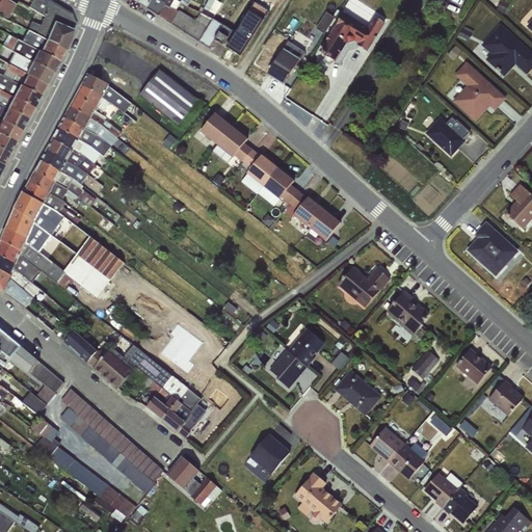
[(0,9),(9,17),(19,4),(12,0),(1,0),(0,2),(0,9)]
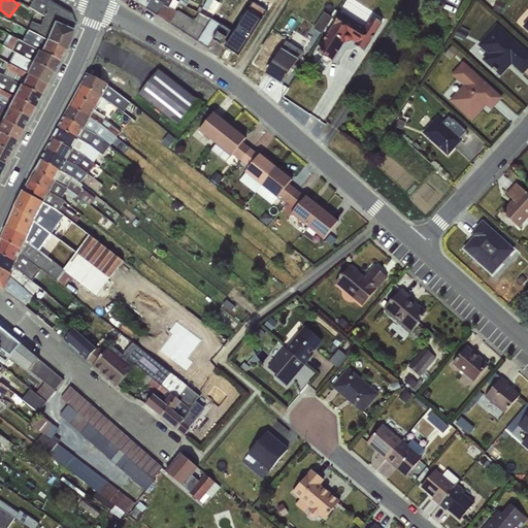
[(119,0),(141,14),(145,9),(149,0),(119,0)]
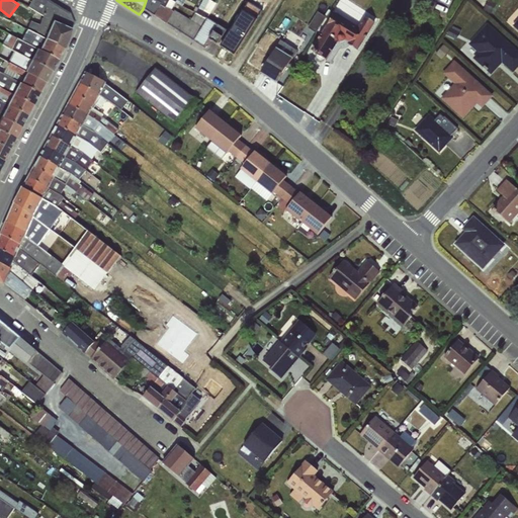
[(146,0),(143,9),(203,49),(209,40),(217,46),(227,30),(207,18),(209,14),(198,8),(194,13),(190,19),(175,10),(172,9),(175,2),(170,0),(146,0)]
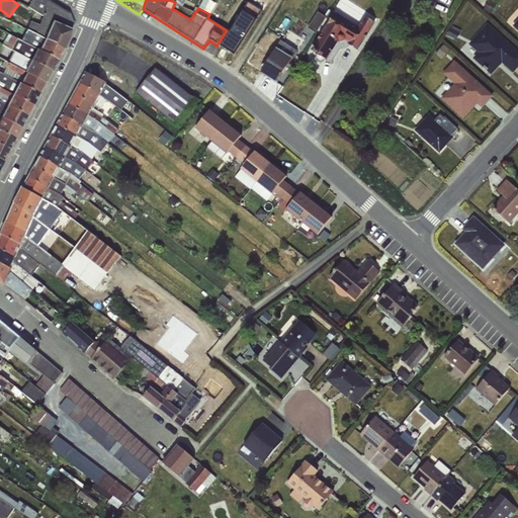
[(214,0),(203,0),(201,7),(213,12),(219,2),(214,0)]
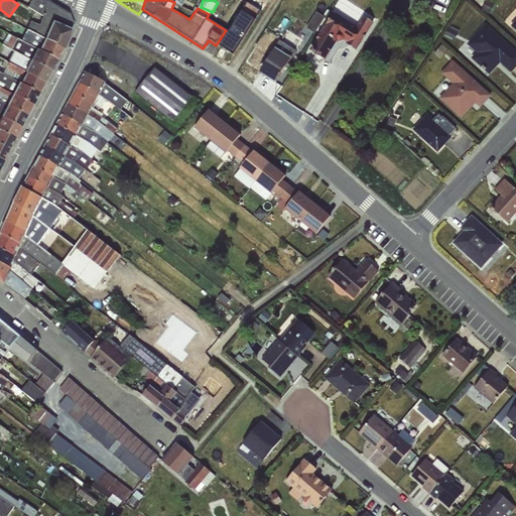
[(249,2),(223,44),(238,53),(264,10),(249,2)]
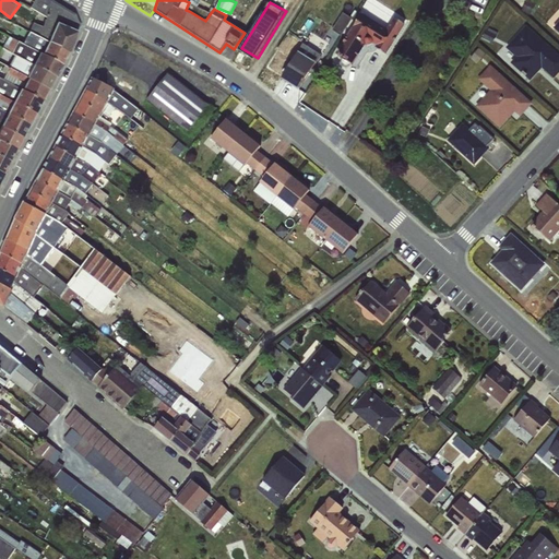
[(363,12),(340,55),(359,64),(371,44),(390,54),(407,23),(395,16),(390,26),(363,12)]
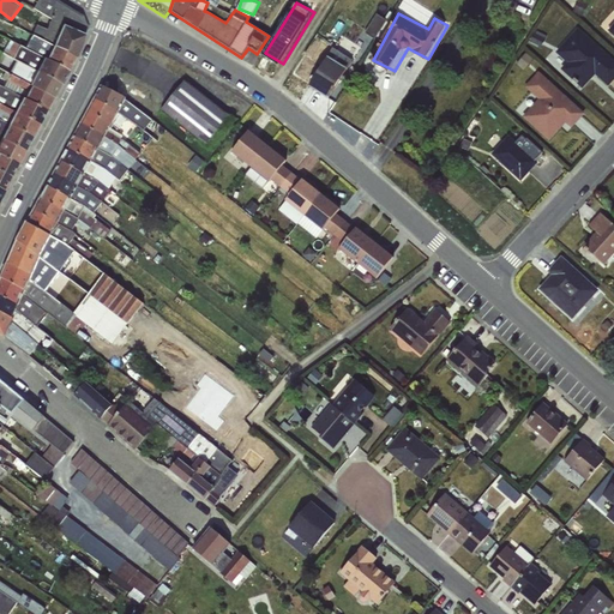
[(613,61),(577,28),(555,52),(566,62),(560,70),(582,89),(595,74),(608,86),(613,79),(613,61)]
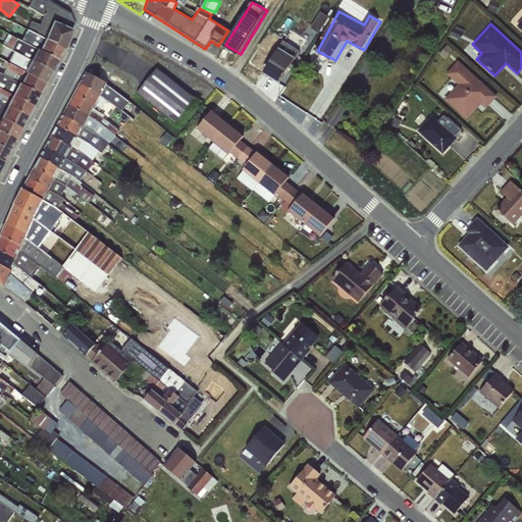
[(282,84),(303,50),(285,39),(265,72),(282,84)]
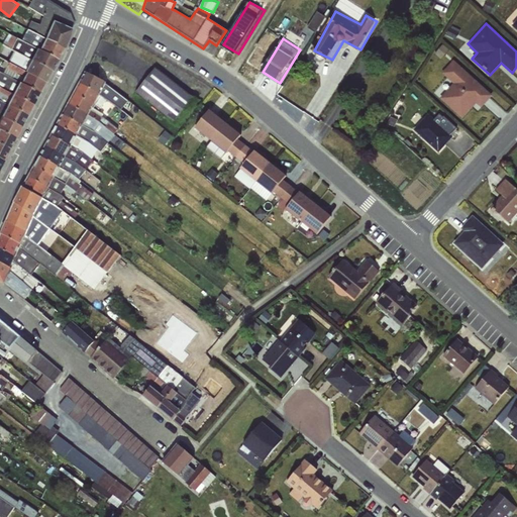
[(17,49),(11,60),(24,67),(29,57),(17,49)]
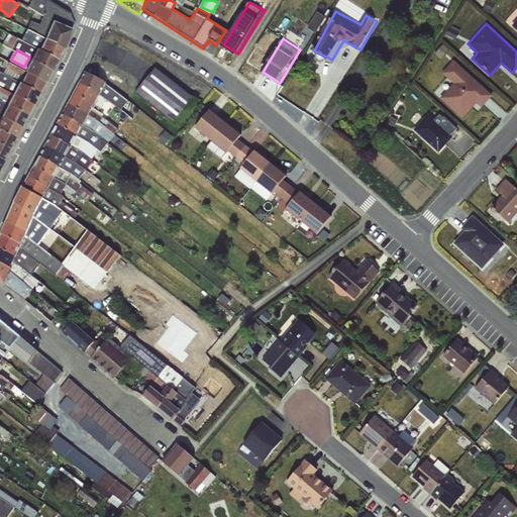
[(492,96),(453,61),(442,74),(452,83),(439,98),(461,118),(475,103),(481,108),(492,96)]
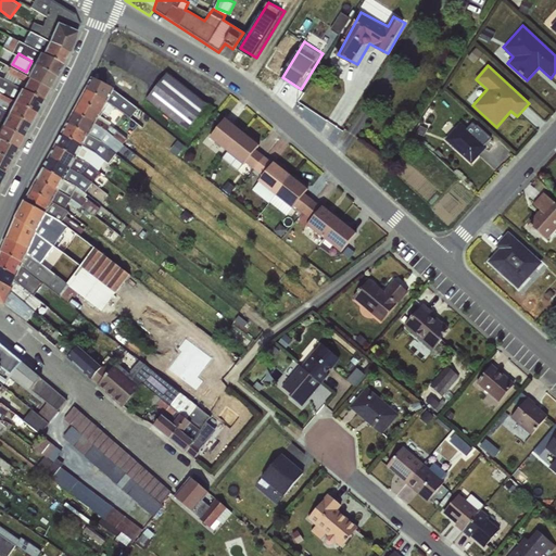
[(148,98),(191,133),(213,104),(169,71),(148,98)]
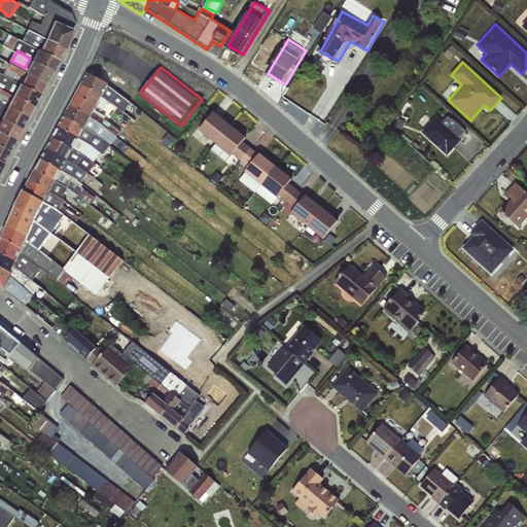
[(82,86),(101,98),(107,101),(114,91),(107,86),(107,83),(89,74),(82,86)]
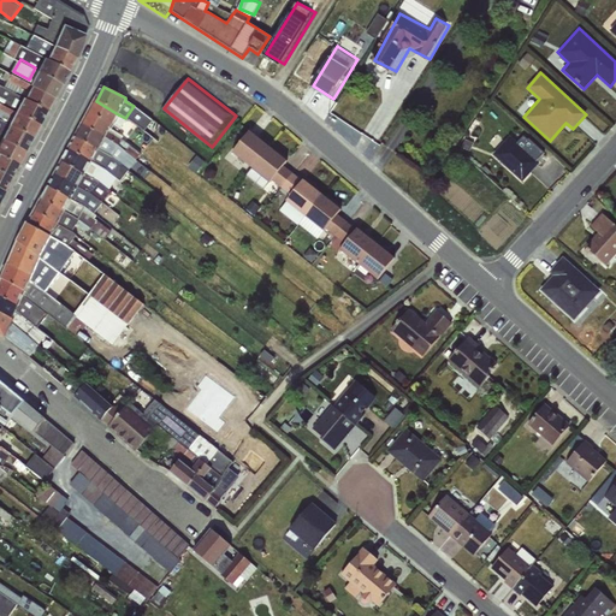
[(118,114),(96,101),(89,113),(112,126),(124,135),(126,126),(116,119),(118,114)]
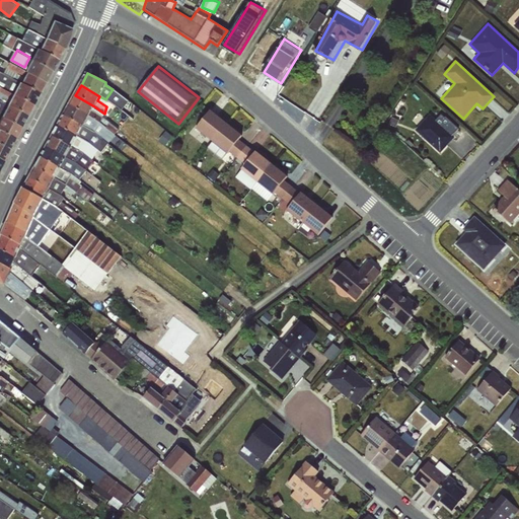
[(94,106),(75,95),(70,104),(95,120),(115,135),(118,130),(110,123),(91,110),(94,106)]
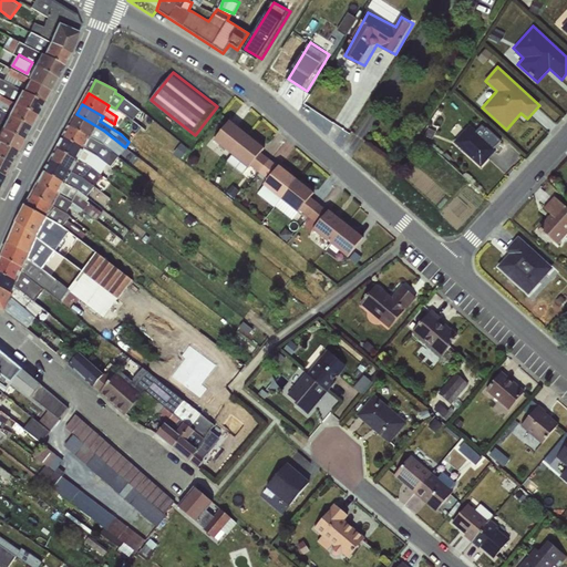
[(104,131),(76,114),(70,126),(103,146),(107,150),(111,148),(122,157),(127,150),(125,147),(104,131)]
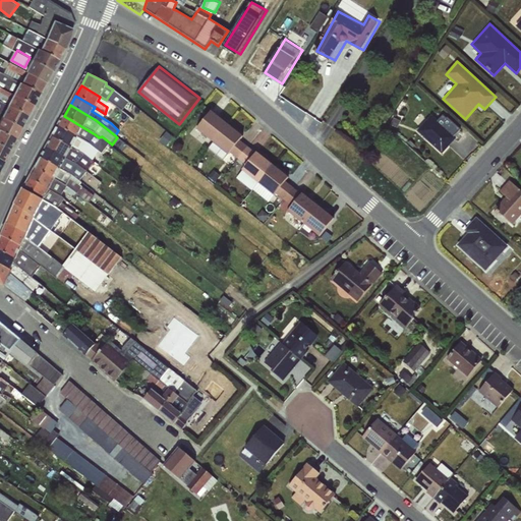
[(211,142),(227,124),(211,111),(195,130),(211,142)]
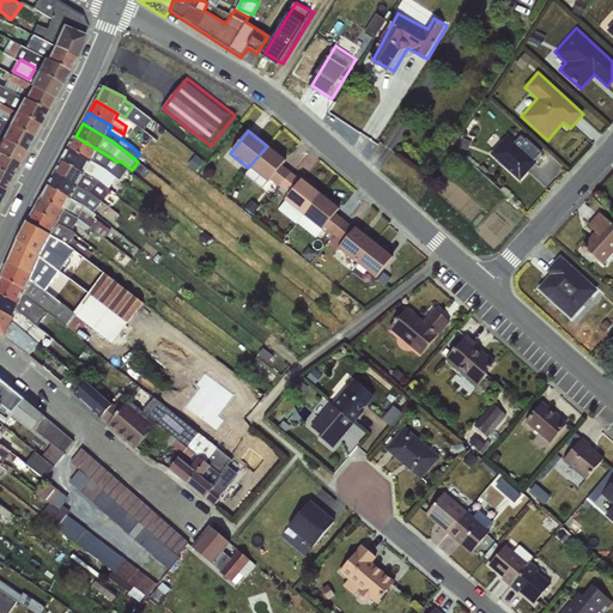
[(529,144),(515,131),(508,137),(507,135),(490,155),(520,181),(536,162),(523,151),(529,144)]
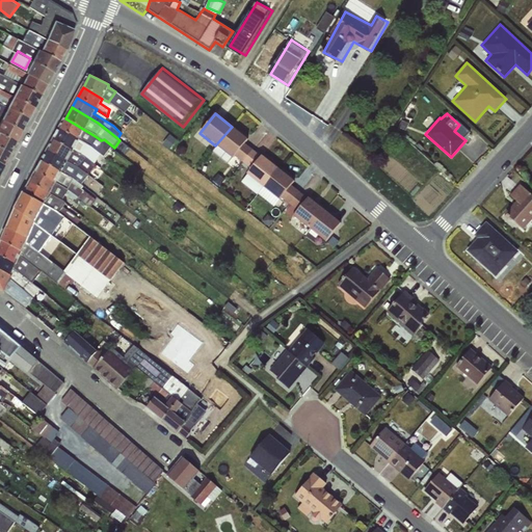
[(97,137),(65,118),(60,129),(100,154),(103,149),(95,140),(97,137)]
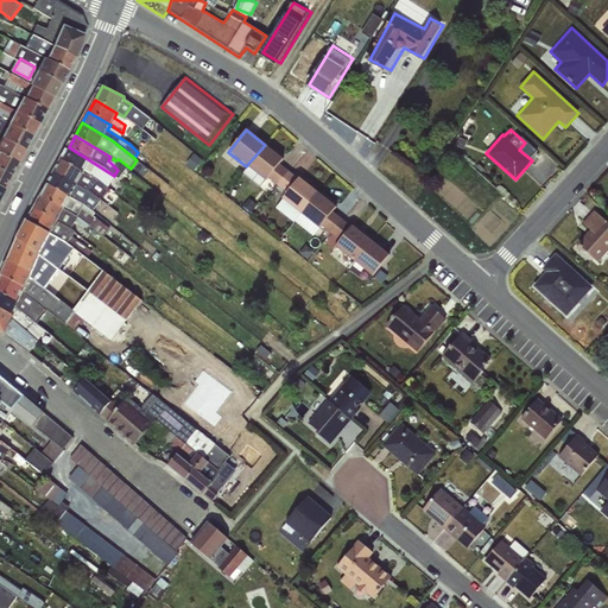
[(265,145),(246,166),(248,168),(245,173),(261,187),(267,179),(277,187),(289,171),(279,164),(284,159),(265,145)]
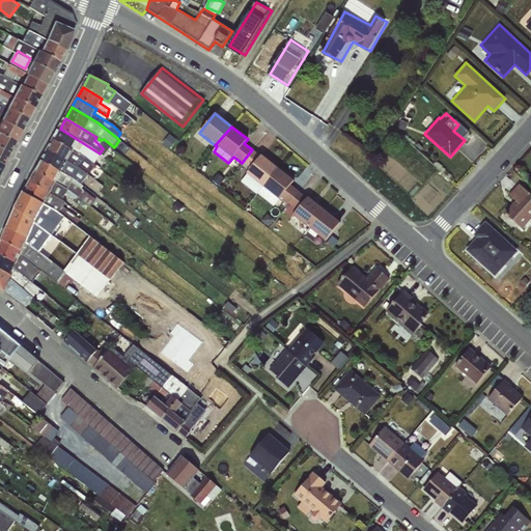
[(100,154),(60,129),(54,139),(98,167),(100,168),(104,163),(98,158),(100,154)]
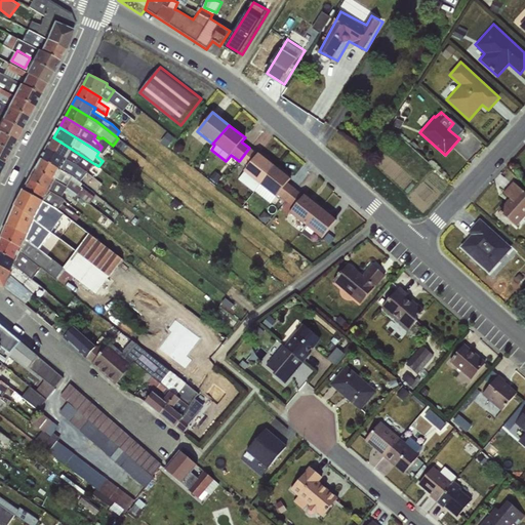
[(96,165),(53,137),(47,149),(85,172),(92,176),(96,172),(93,169),(96,165)]
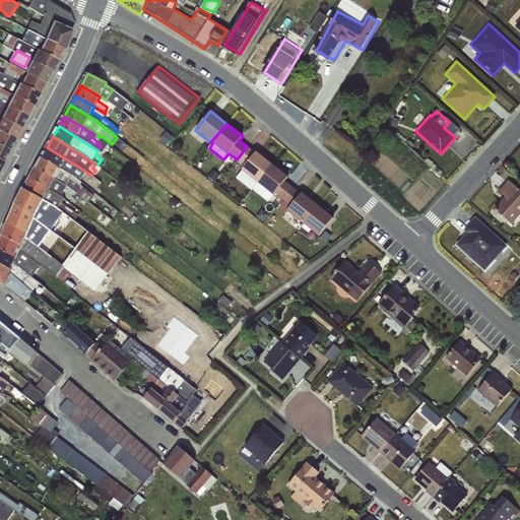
[(247,146),(237,159),(245,166),(241,170),(257,183),(271,165),(256,152),(255,153),(247,146)]
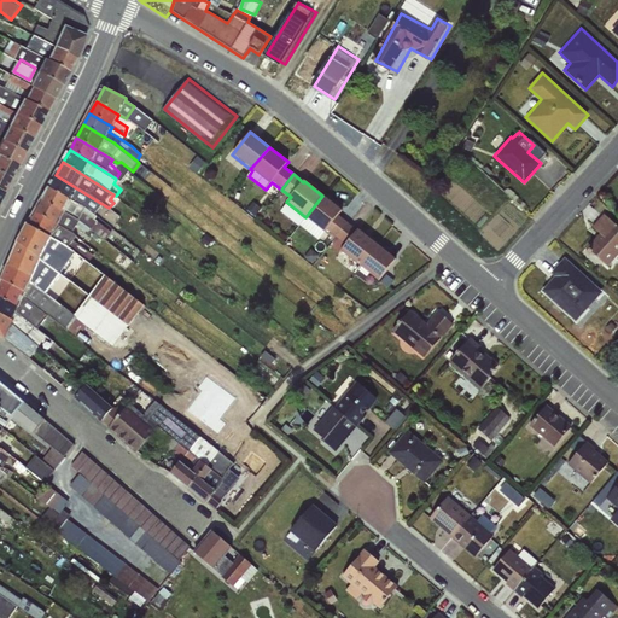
[(100,203),(56,175),(48,187),(97,217),(124,238),(130,232),(94,205),(100,203)]
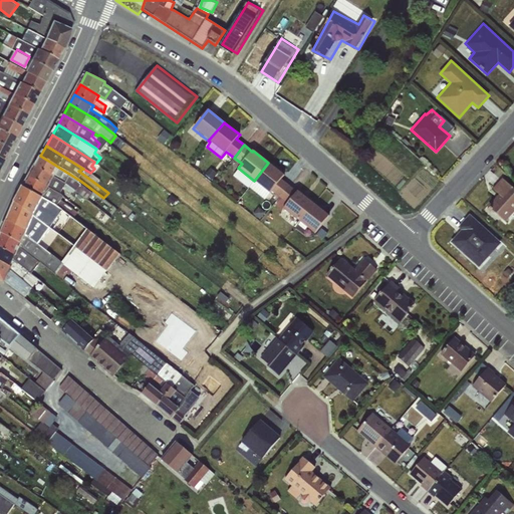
[(80,181),(40,156),(35,167),(83,199),(87,200),(92,193),(79,183),(80,181)]
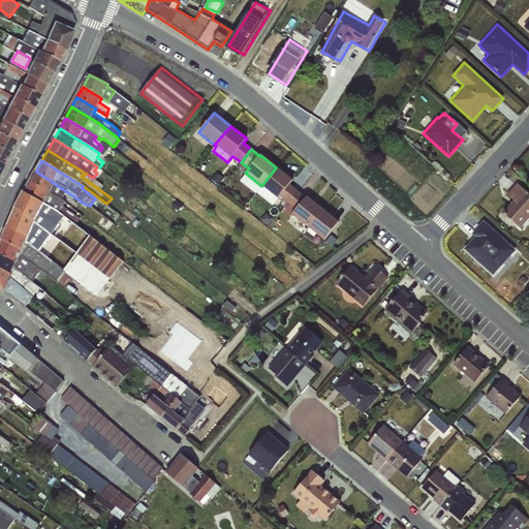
[(276,167),(261,186),(278,198),(279,197),(287,204),(298,191),(289,184),(292,180),(276,167)]
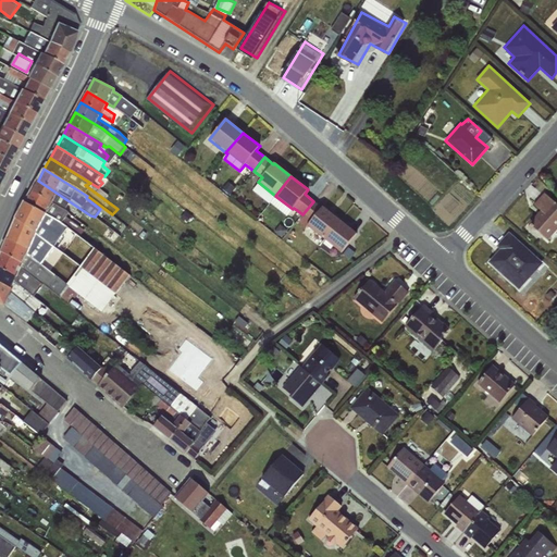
[(90,215),(38,181),(32,193),(65,211),(69,205),(76,208),(78,212),(88,219),(90,215)]
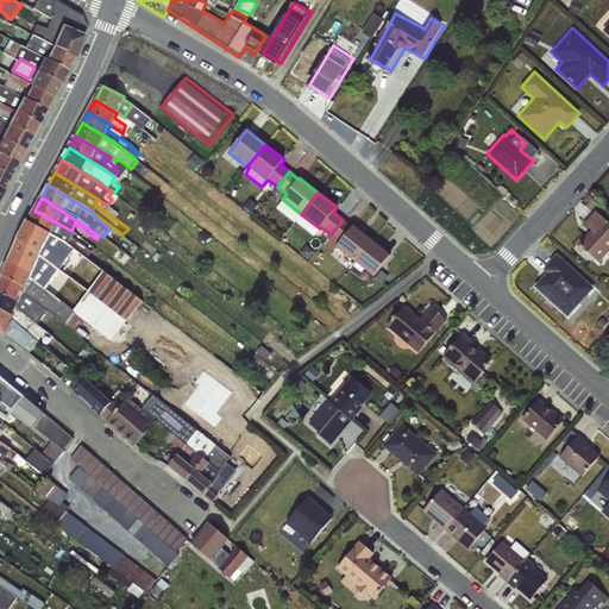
[(27,221),(88,258),(92,251),(74,239),(76,234),(71,231),(35,211),(27,221)]
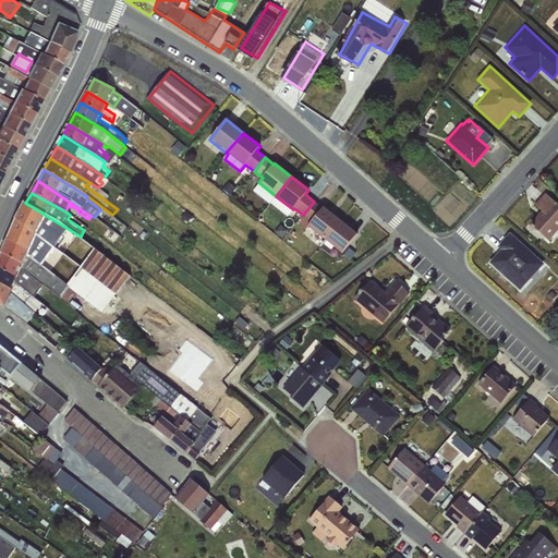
[(557,232),(557,205),(545,194),(534,207),(542,214),(532,226),(549,242),(557,232)]
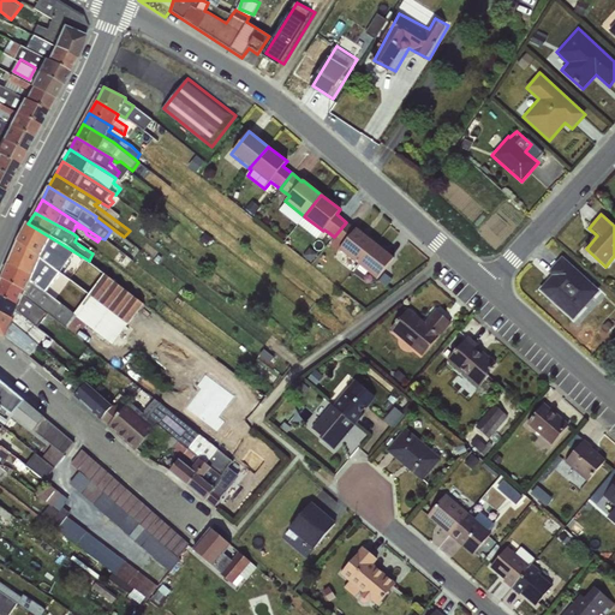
[(346,222),(334,237),(342,244),(340,249),(358,263),(375,243),(356,228),(354,228),(346,222)]
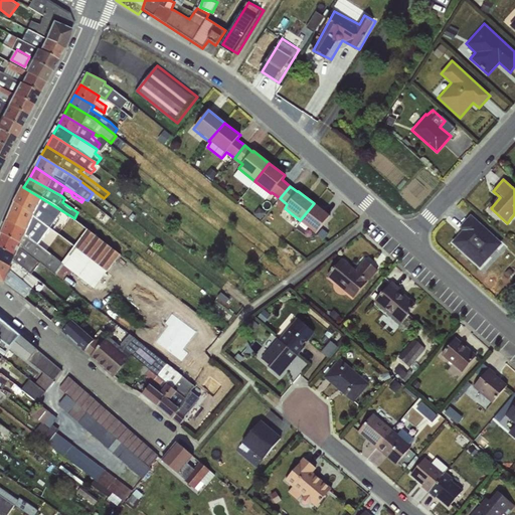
[(15,202),(107,272),(120,254),(74,218),(23,187),(15,202)]
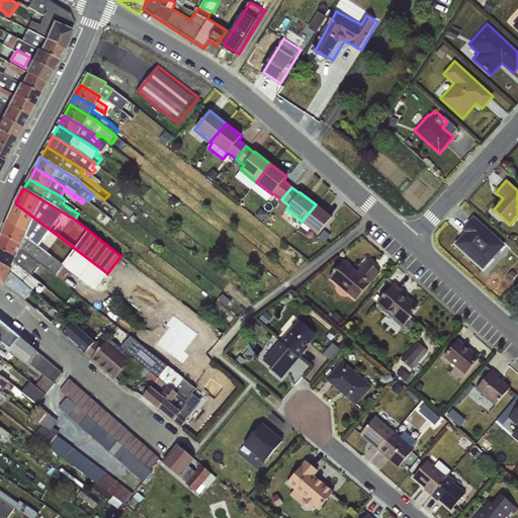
[(6,223),(64,267),(99,293),(105,286),(99,284),(107,273),(15,203),(6,223)]
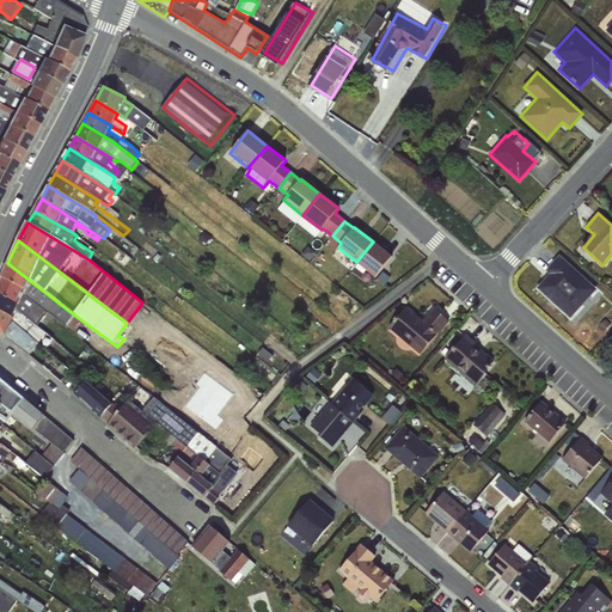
[(373,242),(356,262),(380,281),(390,270),(385,265),(391,257),(373,242)]
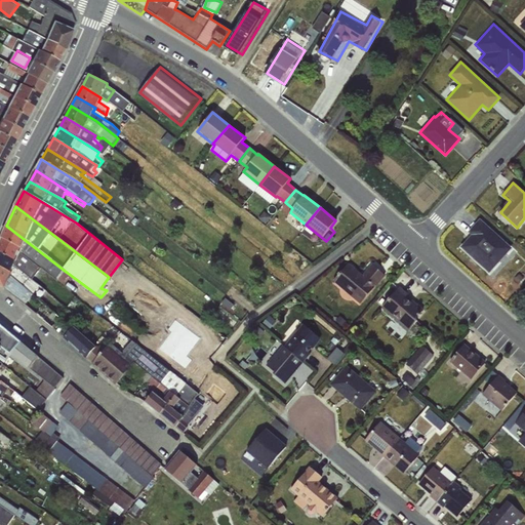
[(517,249),(484,218),(471,233),(472,236),(460,249),(490,277),(517,249)]
